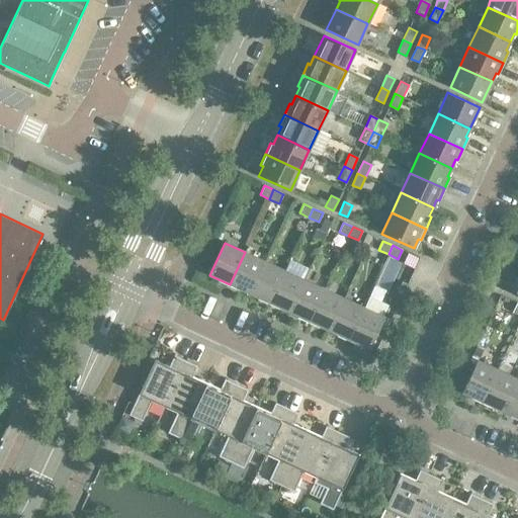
[(249,293),(264,261),(245,252),(230,284),(249,293)]
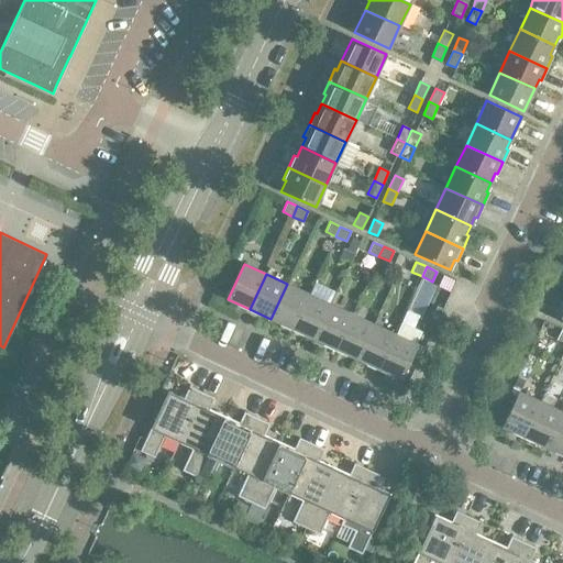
[(293,329),(309,294),(287,284),(271,319),(293,329)]
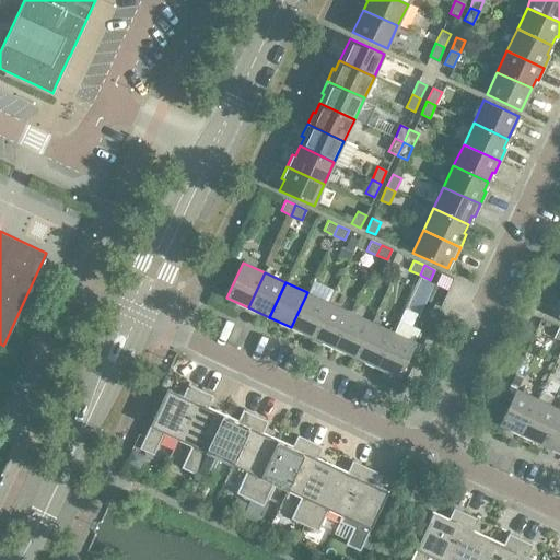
[(416,282),(413,288),(427,294),(429,289),(416,282)]
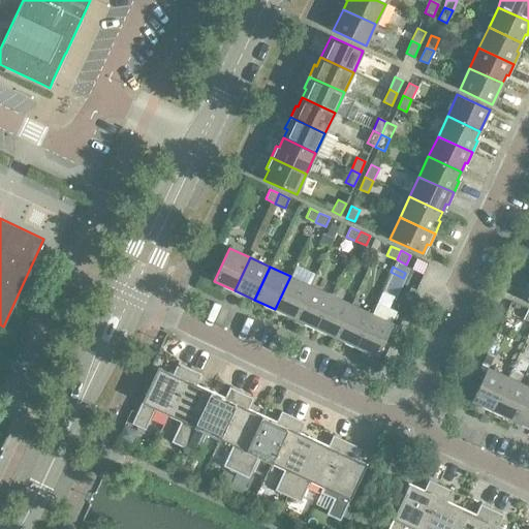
[(296,318),(310,285),(290,276),(275,309),(296,318)]
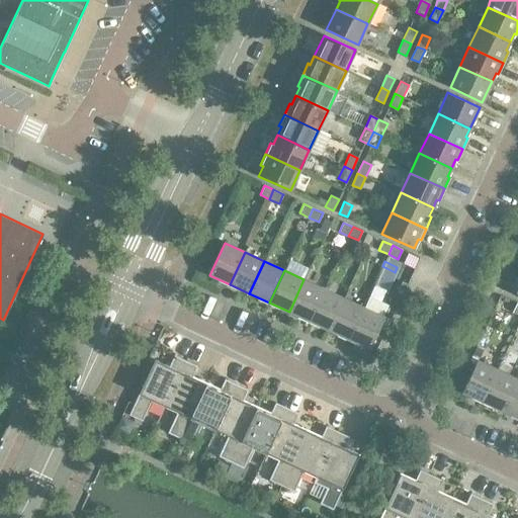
[(309,321),(324,289),(304,279),(289,312),(309,321)]
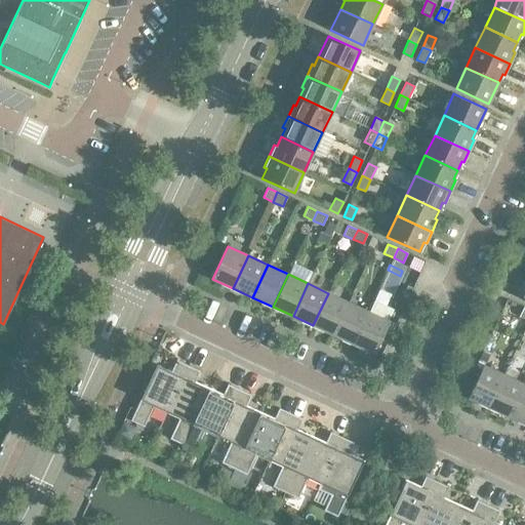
[(333,334),(349,303),(328,293),(313,325),(333,334)]
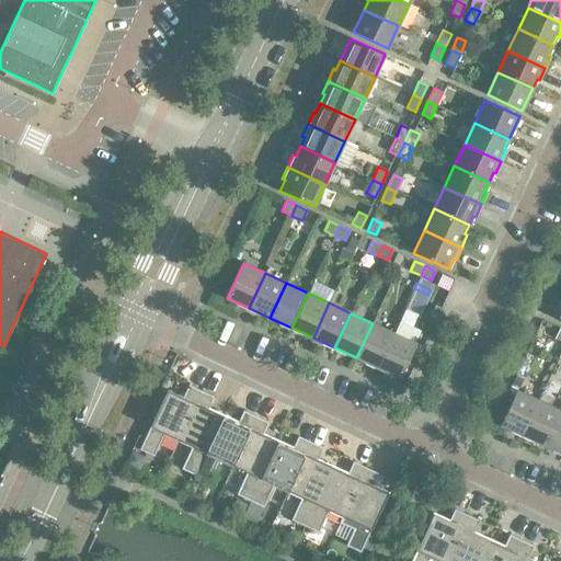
[(377,368),(393,333),(373,323),(356,357),(377,368)]
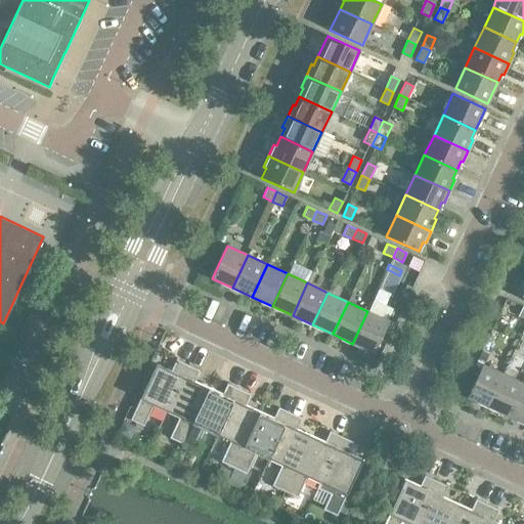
[(388,320),(367,311),(352,344),(374,353),(388,320)]
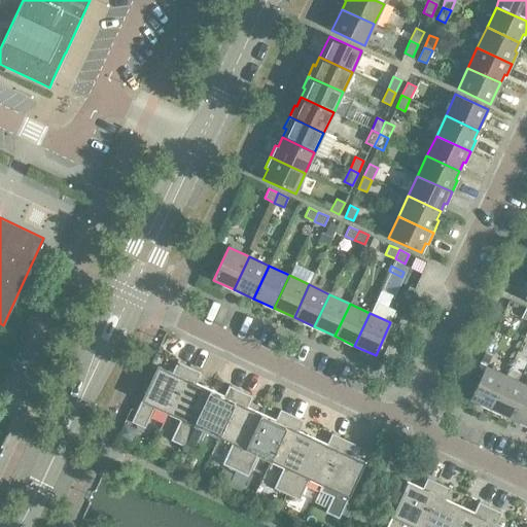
[(167,413),(188,367),(187,366),(187,367),(178,363),(179,362),(177,361),(172,373),(157,365),(131,422),(144,428),(154,408),(167,413)]
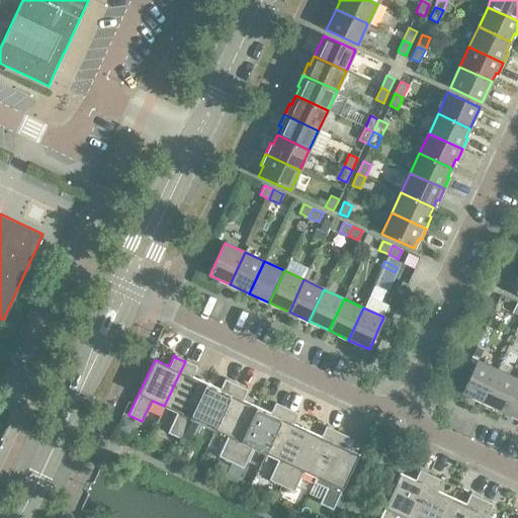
[(482,402),(497,369),(477,360),(461,393),(482,402)]
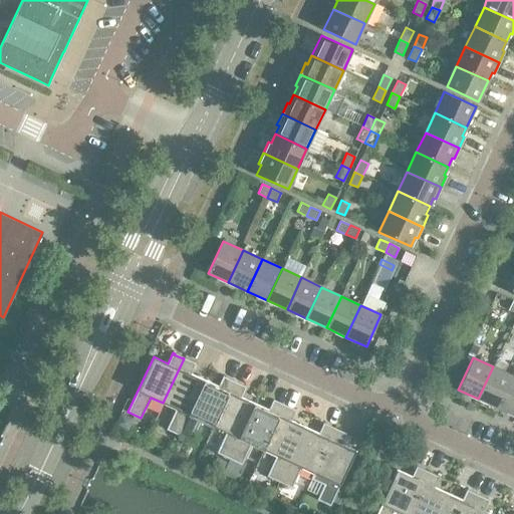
[(179,436),(204,380),(191,374),(196,363),(194,362),(193,363),(185,359),(185,358),(184,358),(163,403),(176,409),(167,430),(179,436)]
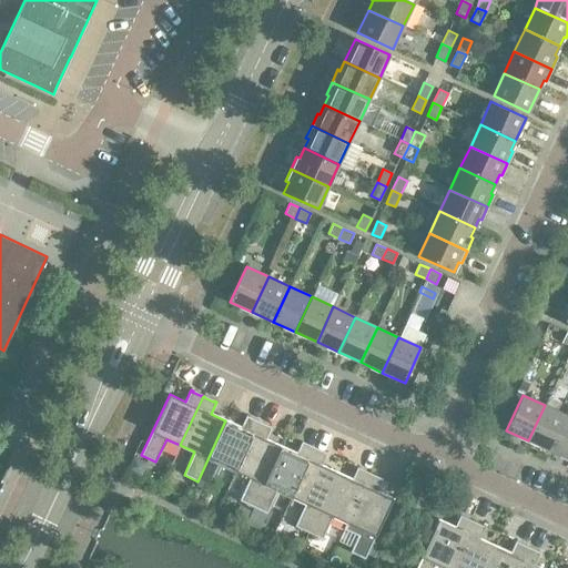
[(550,450),(567,415),(545,405),(528,440),(550,450)]
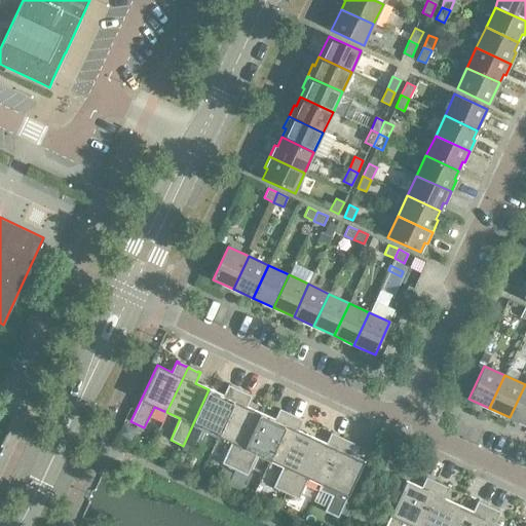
[(525,424),(525,384),(510,417),(525,424)]
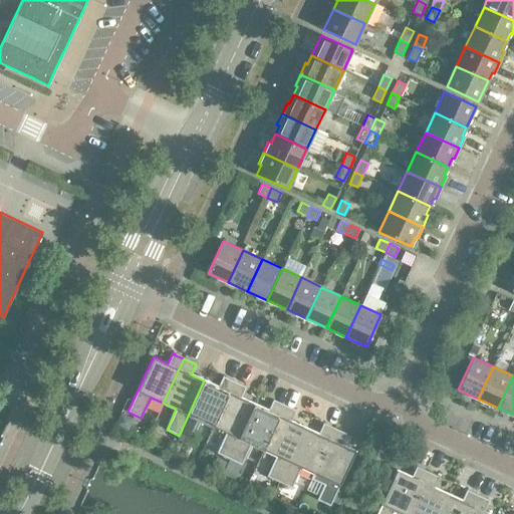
[(213,427),(234,381),(233,381),(233,382),(224,378),(225,376),(223,376),(218,387),(204,380),(179,436),(191,441),(201,421),(213,427)]
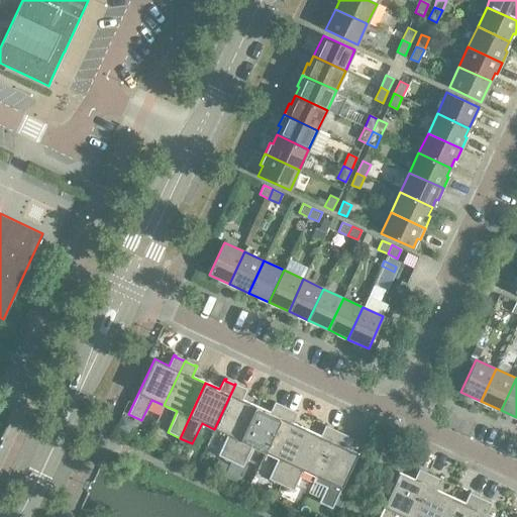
[(230,461),(255,406),(242,400),(247,389),(245,388),(244,389),(236,385),(236,384),(235,384),(214,429),(227,435),(218,455),(230,461)]
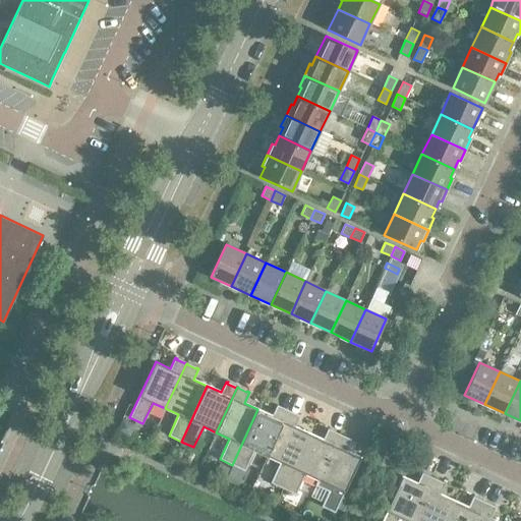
[(267,456),(288,410),(287,411),(278,407),(279,406),(277,405),(272,416),(257,409),(232,465),(244,471),(254,450),(267,456)]
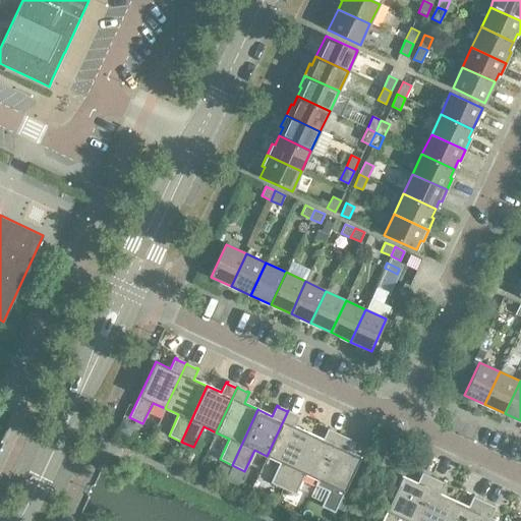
[(283,488),(308,433),(295,426),(300,416),(298,415),(297,416),(289,412),(289,411),(288,410),(267,456),(280,462),(271,482),(283,488)]
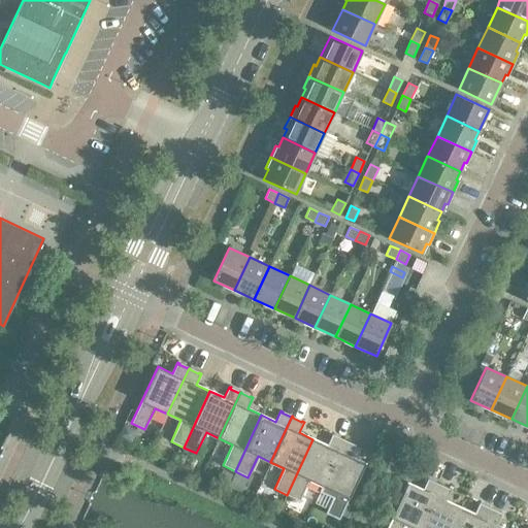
[(124,424),(118,437),(131,442),(136,430),(124,424)]
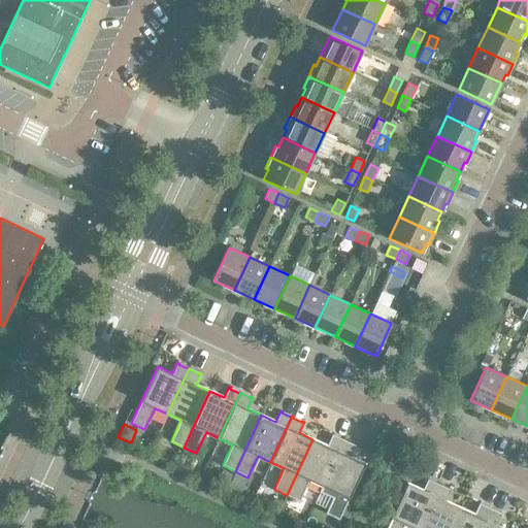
[(322,486),(343,440),(343,439),(342,440),(333,436),(334,435),(332,434),(327,446),(312,439),(287,495),(299,501),(309,481),(322,486)]
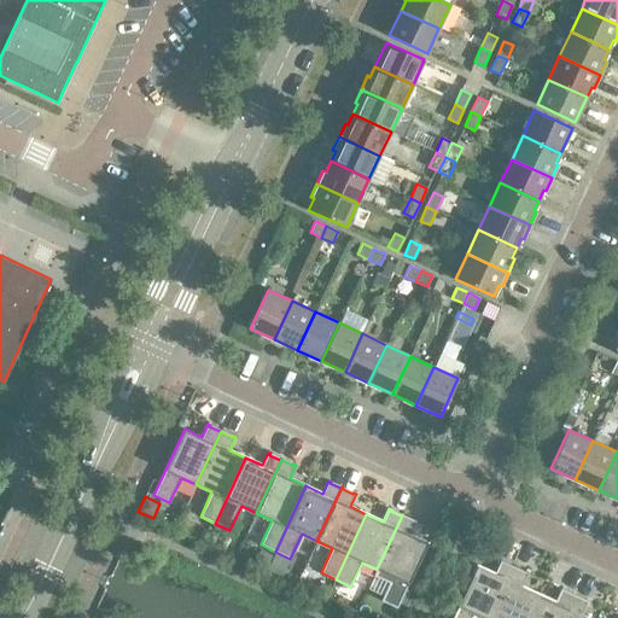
[(402,516),(377,569),(374,576),(390,583),(382,601),(397,608),(400,602),(407,587),(427,542),(410,535),(417,522),(414,520),(414,522),(403,517),(403,516),(402,516)]
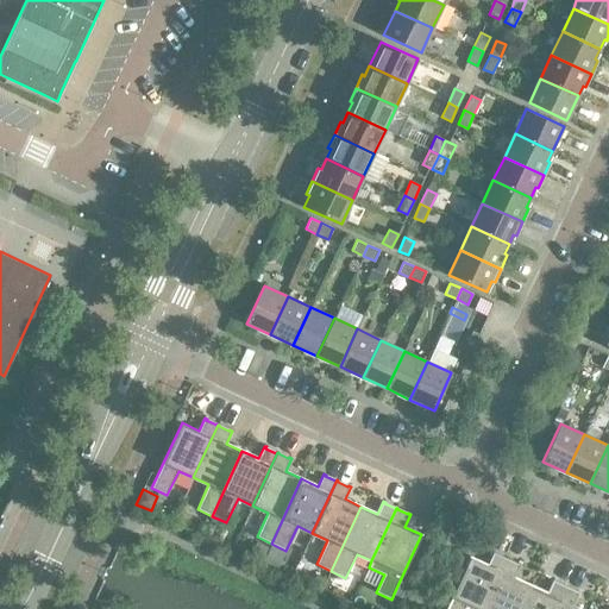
[(256,541),(250,554),(262,560),(268,547),(256,541)]
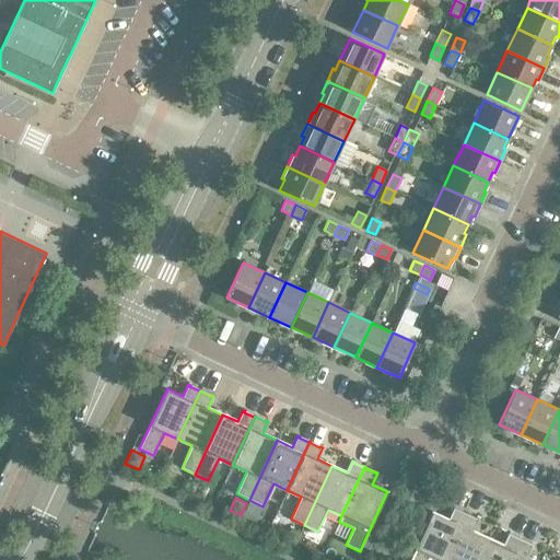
[(436,559),(444,559),(466,514),(465,513),(465,514),(455,510),(456,509),(454,508),(448,520),(432,513),(413,553),(410,559),(428,559),(430,557),(436,559)]
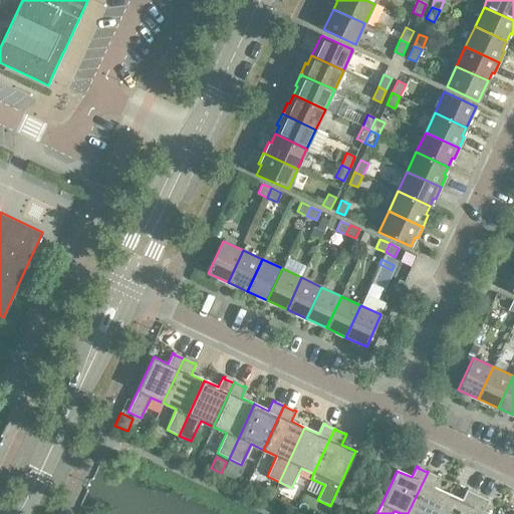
[(438,513),(448,494),(434,488),(440,477),(438,476),(437,477),(429,473),(429,472),(428,472),(408,513),(438,513)]
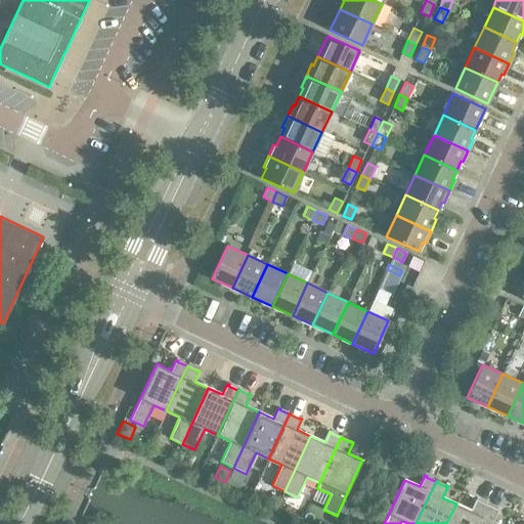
[(351,500),(345,497),(339,511),(345,514),(351,500)]
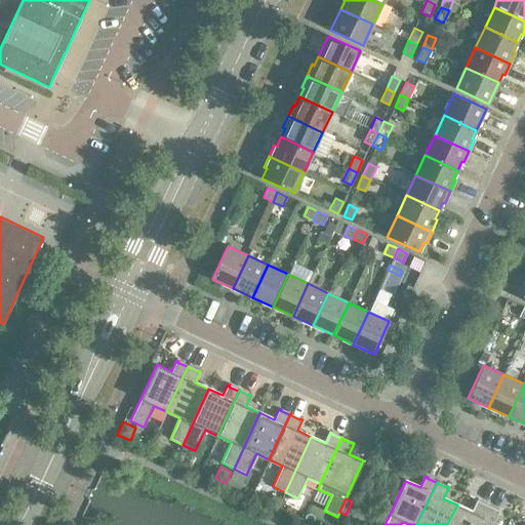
[(479,524),(488,506),(487,506),(487,507),(478,502),(479,501),(477,500),(472,512),(457,505),(447,524),(479,524)]
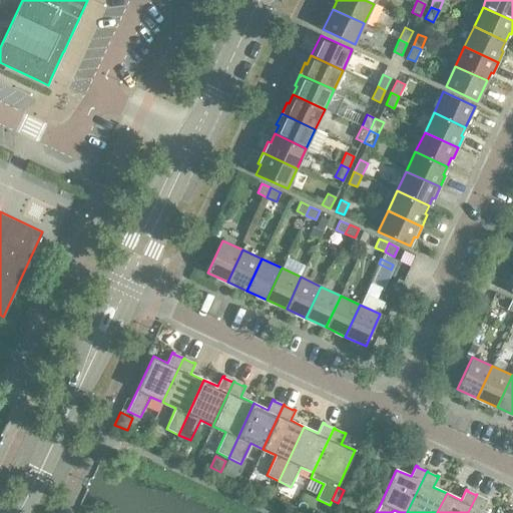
[(489,512),(484,510),(489,499),(487,498),(486,500),(478,495),(478,494),(477,494),(468,512),(489,512)]
